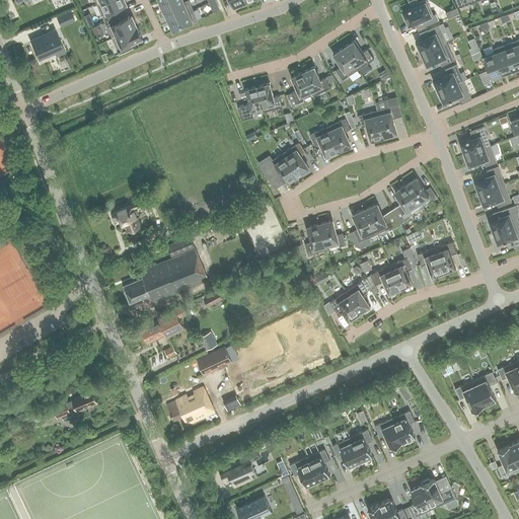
[(125,0),(104,0),(96,4),(104,20),(116,15),(114,10),(127,4),(125,0)]
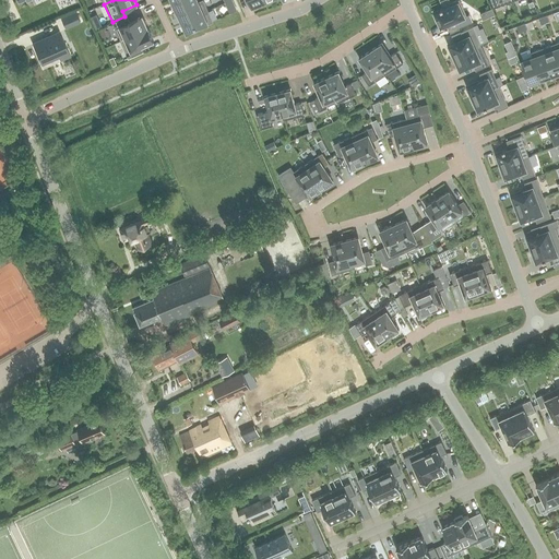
[(173,0),(171,1),(177,12),(199,3),(199,2),(197,0),(173,0)]
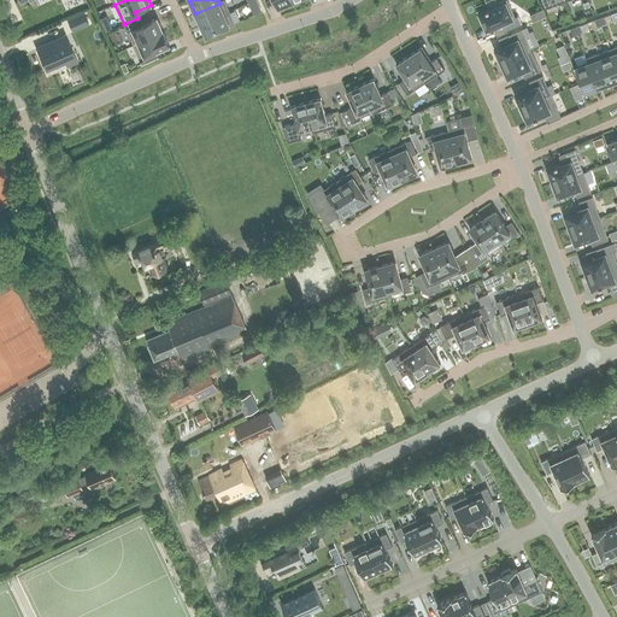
[(219,4),(195,13),(201,25),(230,12),(224,0),(223,0),(219,3),(219,4)]
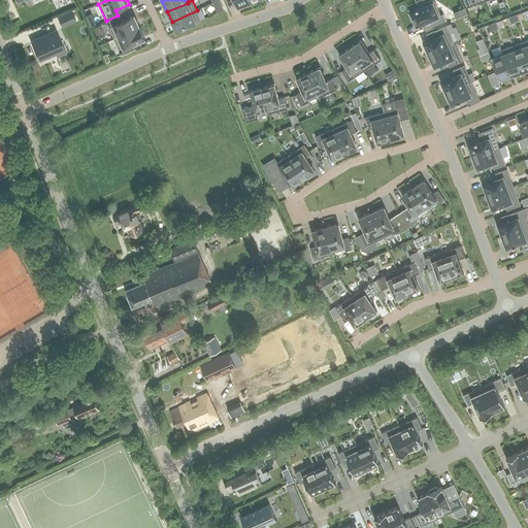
[(416,9),(410,12),(411,17),(410,17),(413,24),(415,23),(417,27),(440,15),(433,0),(432,0),(426,3),(427,5),(419,8),(418,7),(416,8),(416,9)]
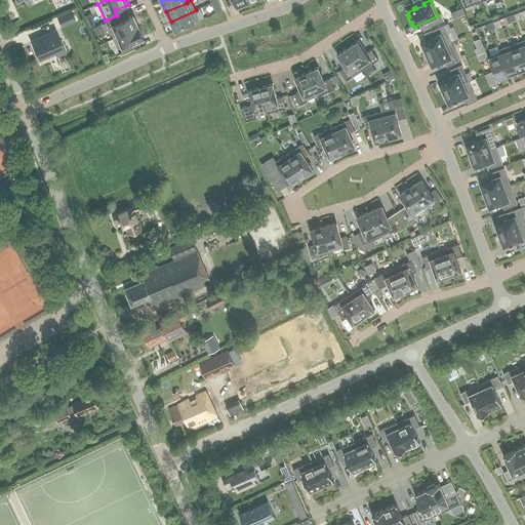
[(461,8),(450,12),(453,18),(465,13),(461,8)]
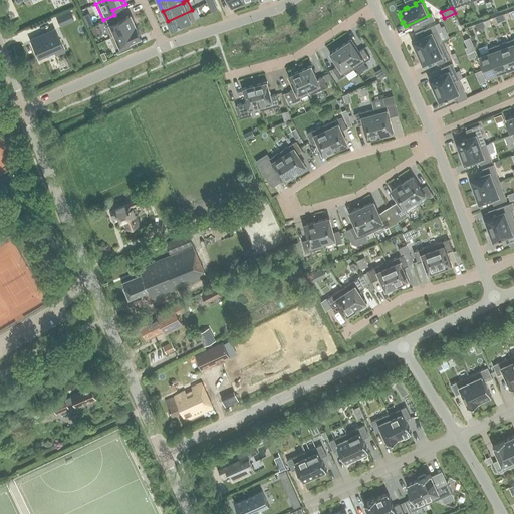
[(192,10),(168,21),(172,31),(196,20),(192,10)]
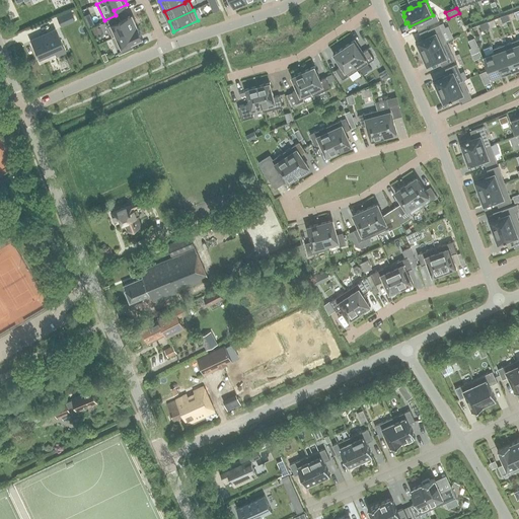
[(74,20),(70,11),(57,17),(60,26),(74,20)]
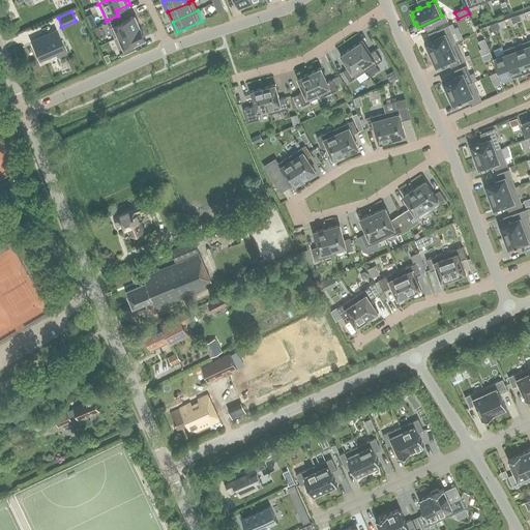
[(118,16),(107,21),(115,38),(140,27),(135,16),(121,22),(118,16)]
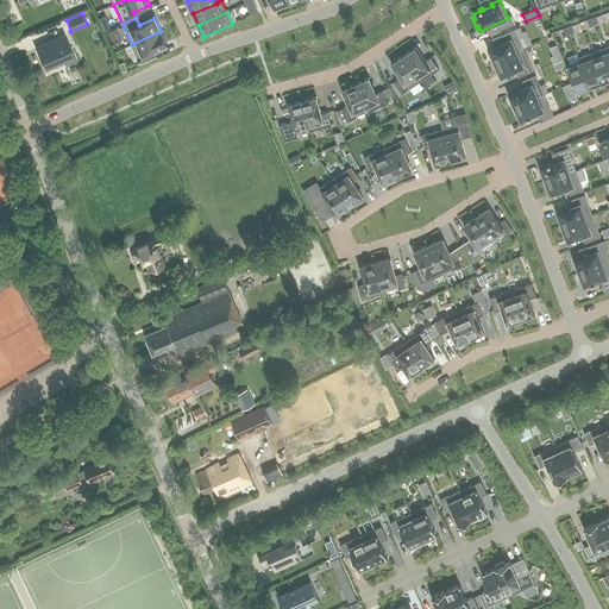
[(504,42),(489,49),(495,63),(525,50),(515,30),(502,36),(504,42)]
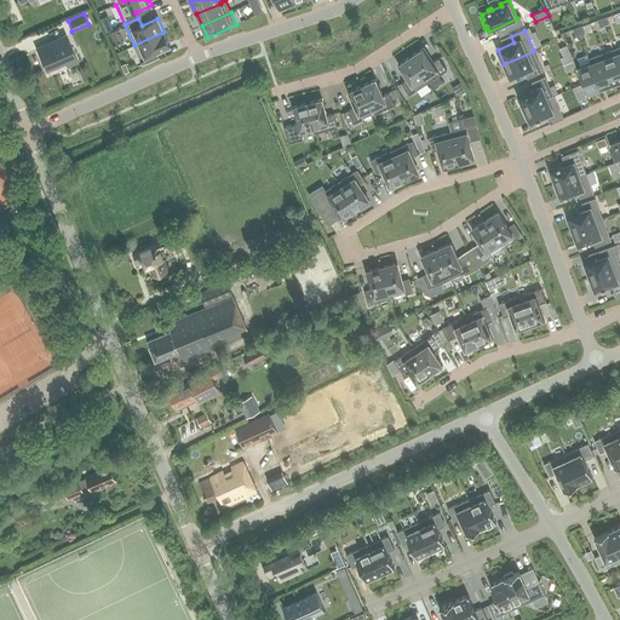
[(164,32),(135,45),(143,64),(156,58),(154,53),(170,46),(164,32)]
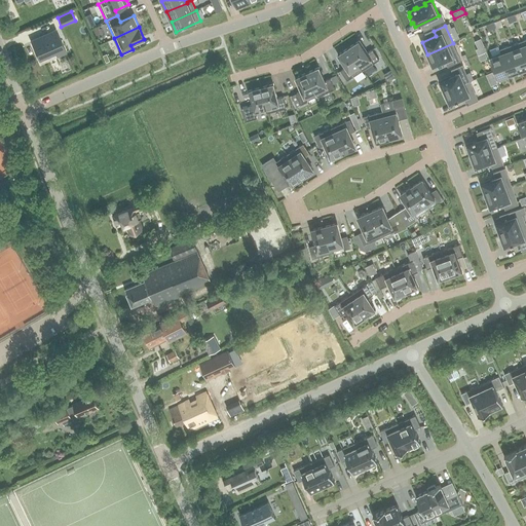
[(58,34),(32,45),(37,61),(63,49),(58,34)]
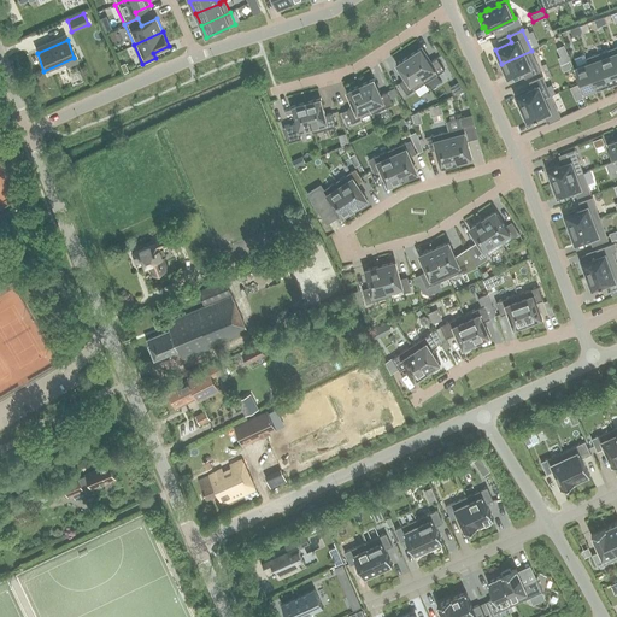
[(436,58),(430,63),(421,48),(409,57),(425,82),(445,70),(436,58)]
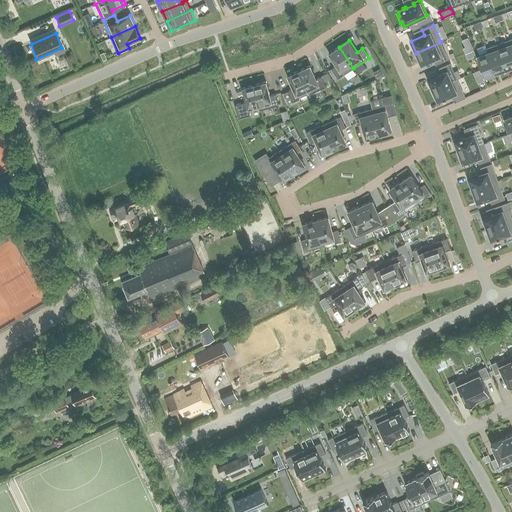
[(511,56),(506,41),(496,45),(505,69),(505,70),(511,67),(511,56)]
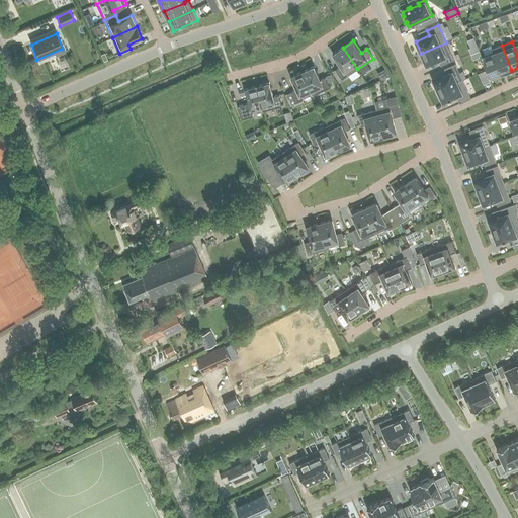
[(446,42),(421,54),(426,66),(438,61),(441,66),(453,60),(446,42)]
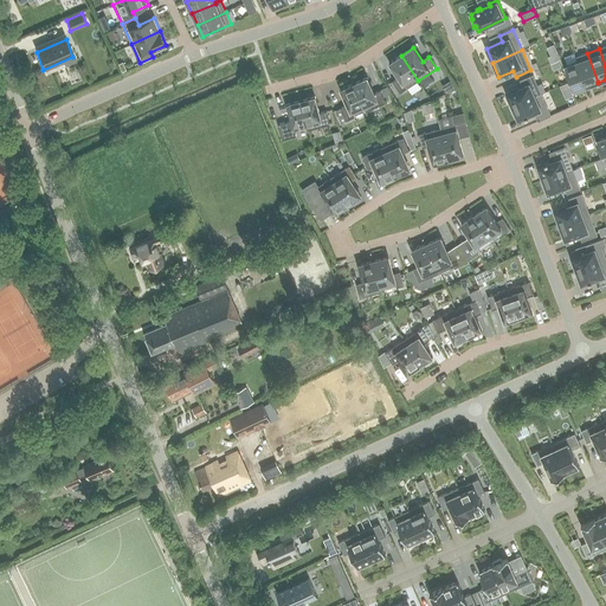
[(558,53),(548,58),(550,64),(559,60),(561,59),(558,53)]
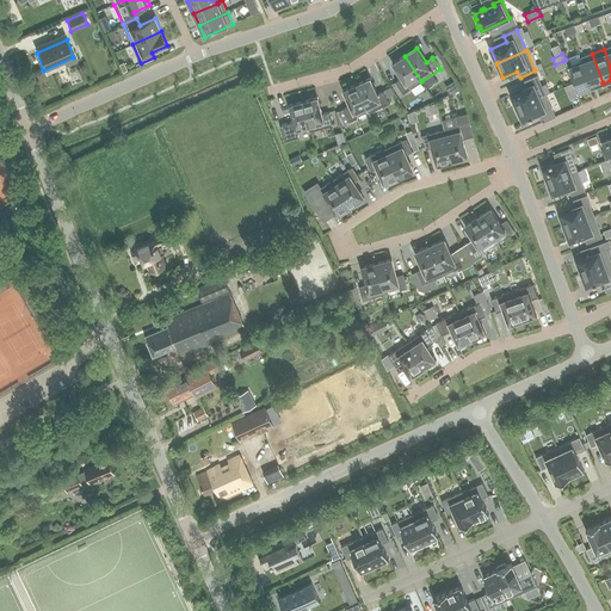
[(591,87),(603,82),(592,54),(580,59),(581,63),(591,87)]
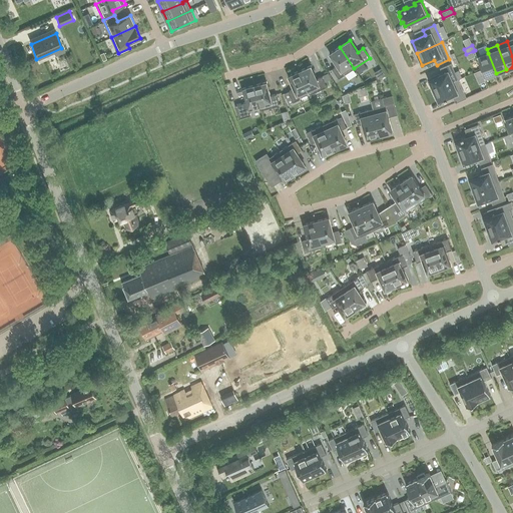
[(332,69),(339,79),(354,68),(340,47),(330,54),(337,65),(332,69)]
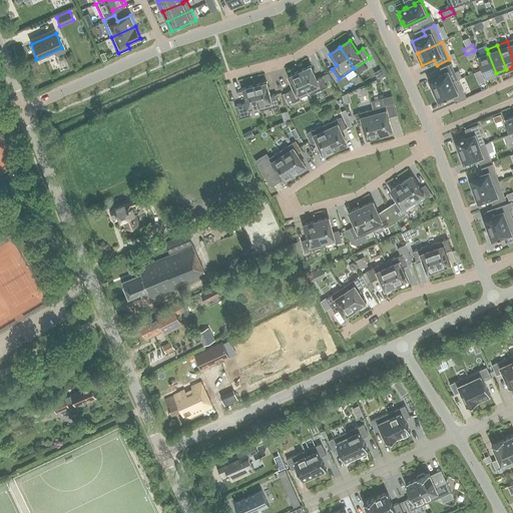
[(473,51),(466,54),(469,60),(475,57),(473,51)]
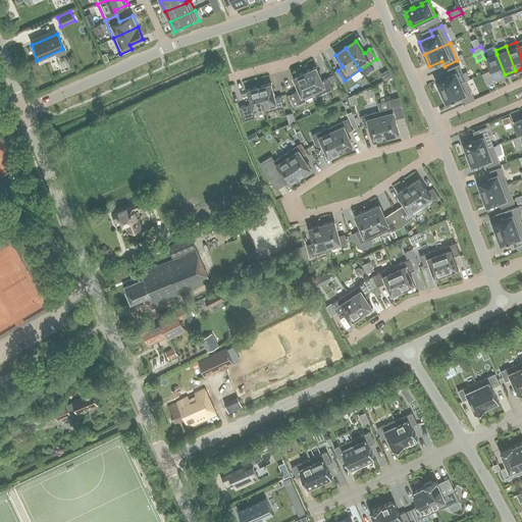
[(494,79),(505,74),(497,54),(486,58),(494,79)]
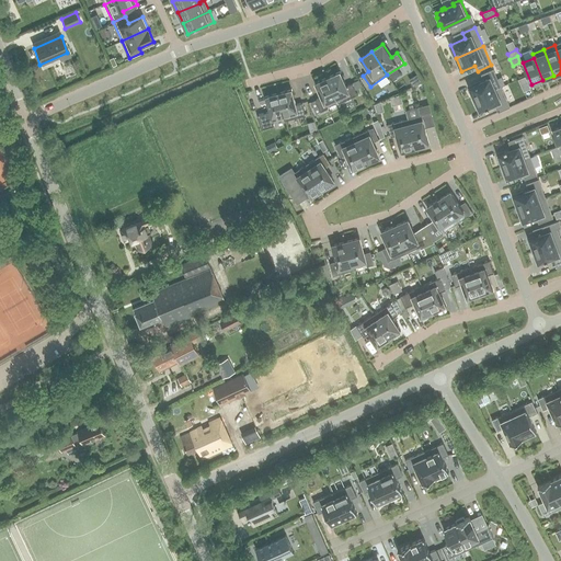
[(483,80),(469,88),(470,91),(469,92),(472,99),(473,98),(474,100),(501,87),(493,69),(481,75),(483,80)]
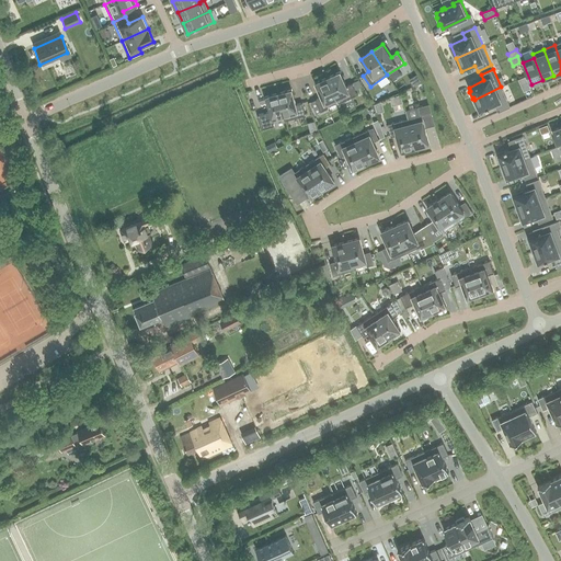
[(338,102),(339,104),(357,95),(352,83),(346,86),(340,72),(328,78),(338,101),(338,102)]
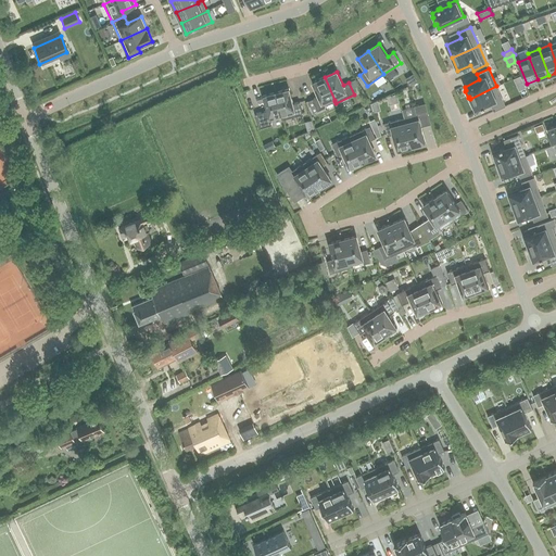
[(414,74),(405,79),(409,86),(418,80),(414,74)]
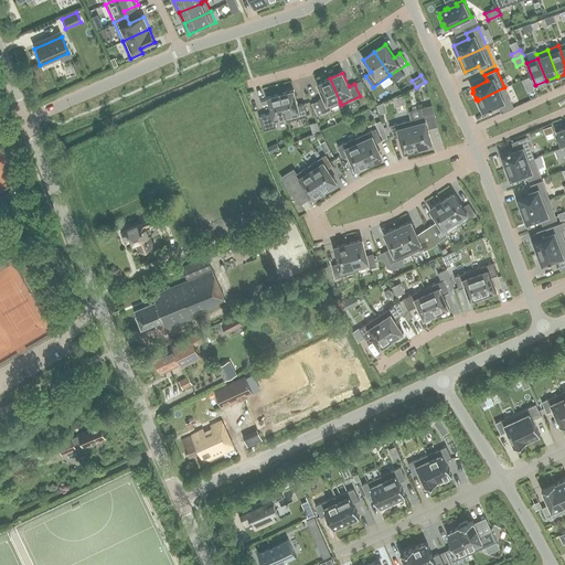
[(330,78),(317,84),(323,98),(317,100),(318,100),(321,108),(322,113),(330,109),(329,107),(340,103),(340,102),(330,78)]
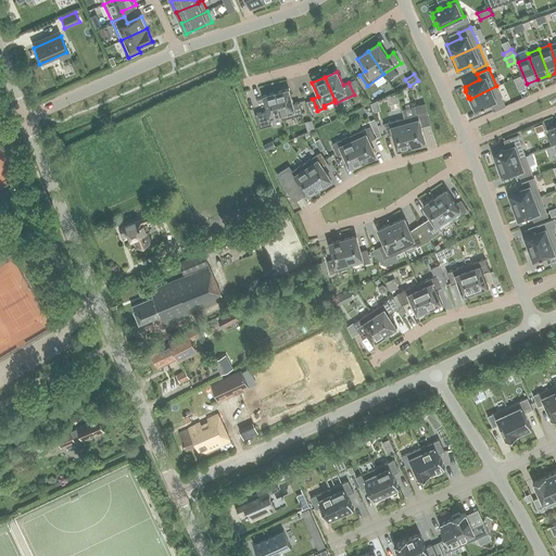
[(470,100),(469,100),(471,106),(474,106),(476,110),(481,108),(482,109),(484,108),(484,106),(490,103),(493,112),(505,106),(496,86),(470,99),(470,100)]
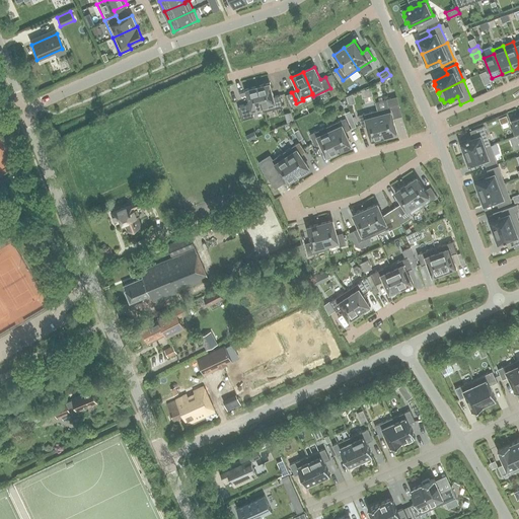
[(279,95),(274,96),(270,83),(256,86),(263,109),(264,109),(264,112),(283,106),(279,95)]
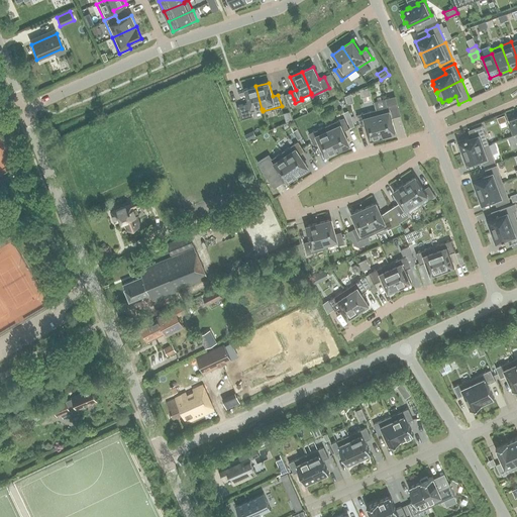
[(252,116),(251,112),(262,109),(255,86),(244,89),(247,103),(236,106),(240,120),(252,116)]
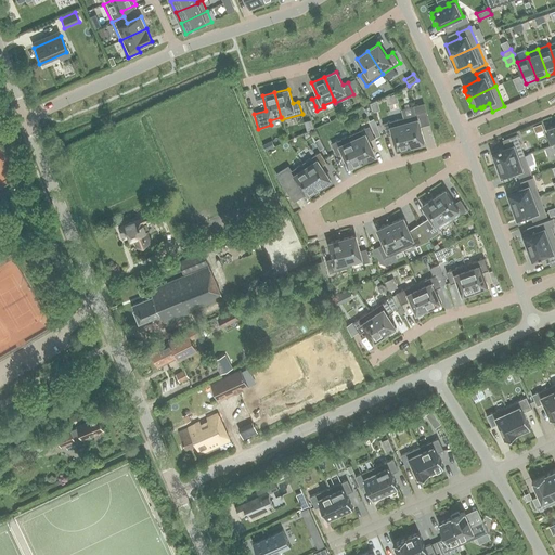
[(377,101),(371,104),(373,113),(379,111),(377,101)]
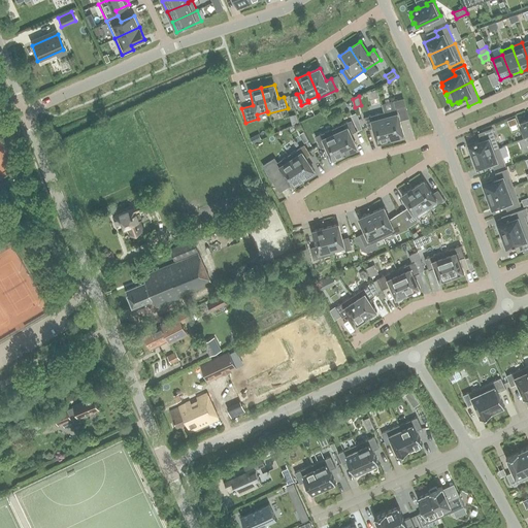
[(391,139),(403,135),(399,121),(409,118),(404,98),(393,101),(396,109),(384,112),(391,139)]
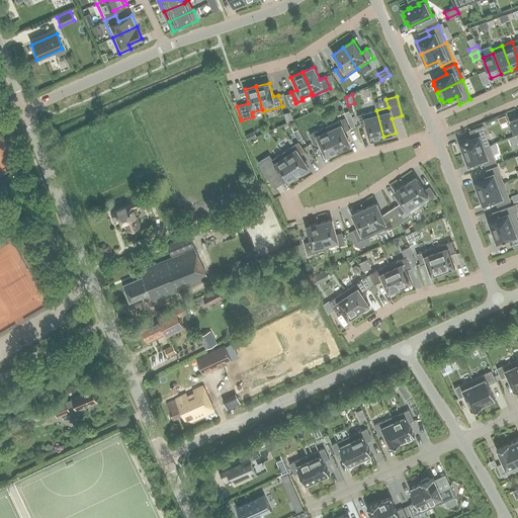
[(370,140),(383,137),(376,110),(357,115),(360,127),(366,125),(370,140)]
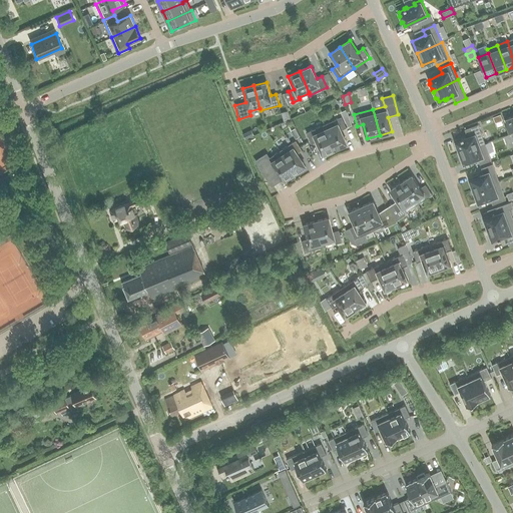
[(347,144),(341,130),(346,128),(341,117),(324,125),(335,149),(347,144)]
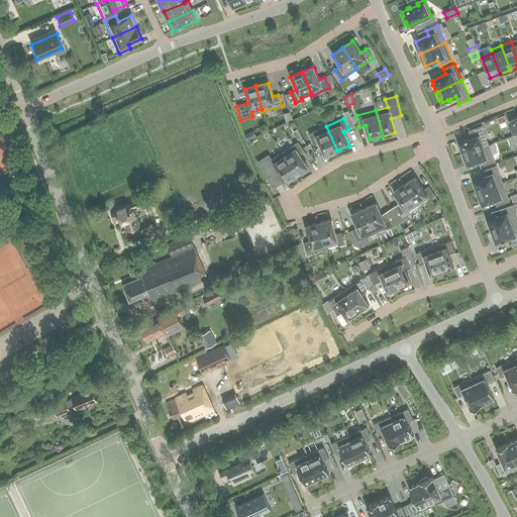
[(460,146),(458,146),(460,153),(462,152),(488,143),(482,125),(469,130),(471,138),(468,139),(467,138),(464,139),(464,140),(458,142),(460,146)]
